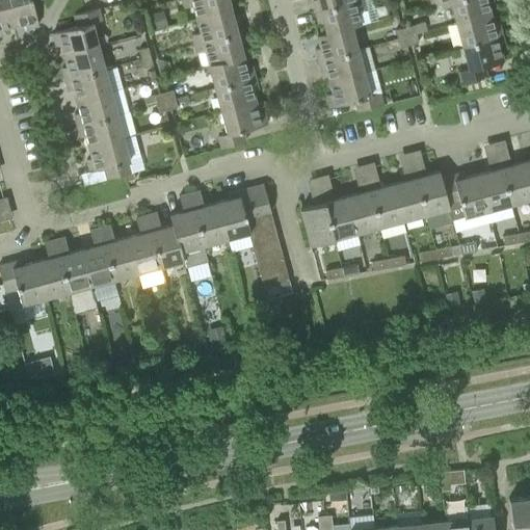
[(4,30),(15,27),(6,0),(0,0),(0,36),(5,35),(4,30)]
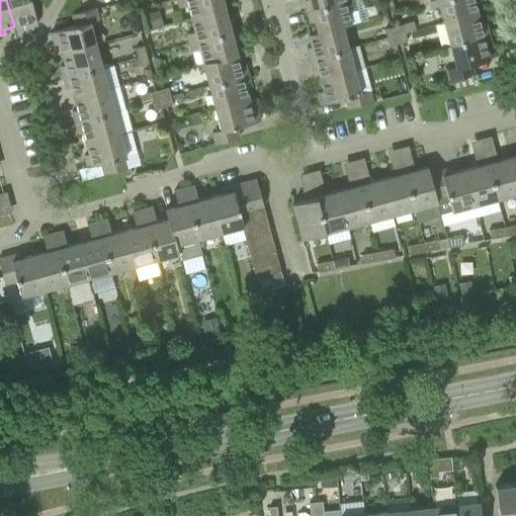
[(6,0),(14,26),(26,23),(27,28),(39,25),(33,2),(39,0),(6,0)]
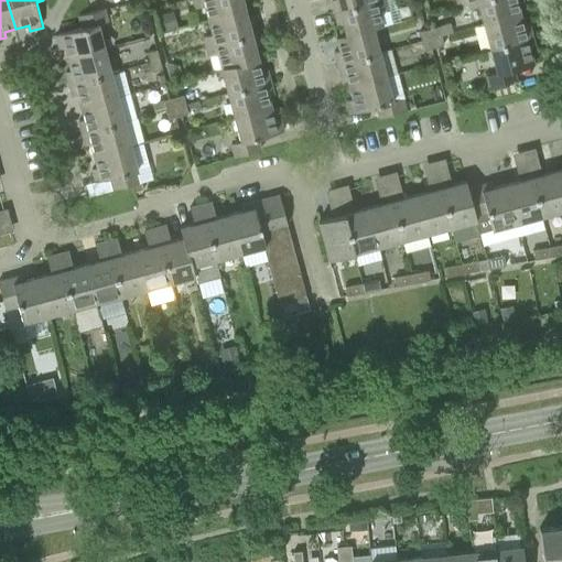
[(209,21),(247,11),(244,0),(193,0),(197,11),(206,8),(209,21)]
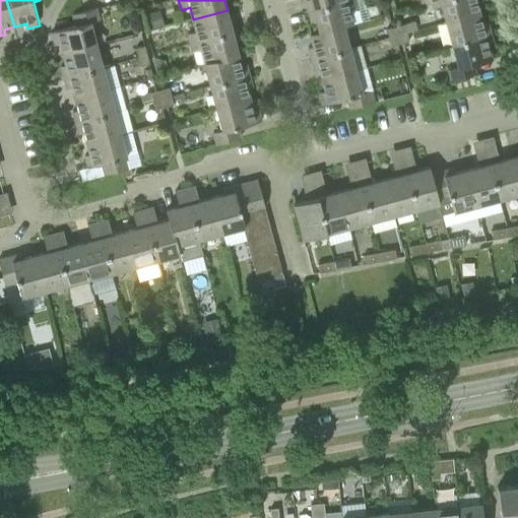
[(312,0),(315,11),(357,0),(312,0)]
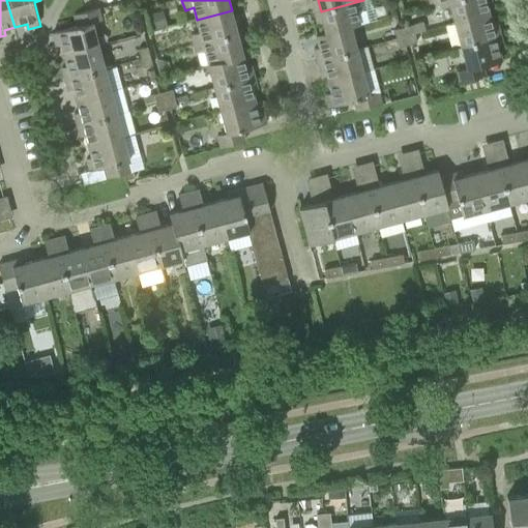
[(327,34),(353,28),(362,26),(358,11),(368,9),(364,0),(363,0),(321,11),(327,34)]
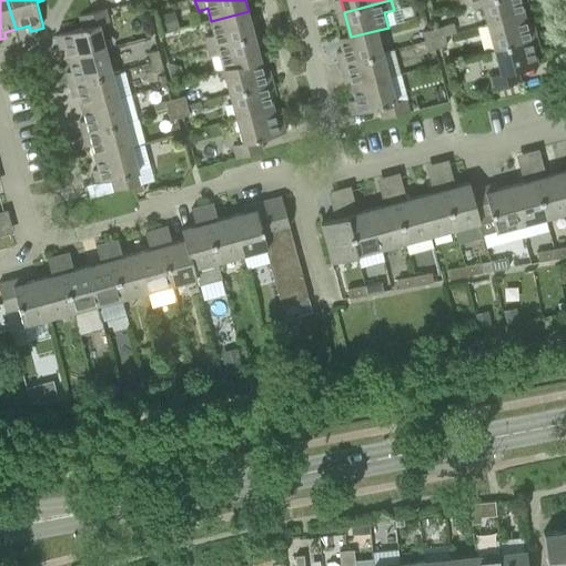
[(482,3),(496,0),(461,0),(463,9),(482,3)]
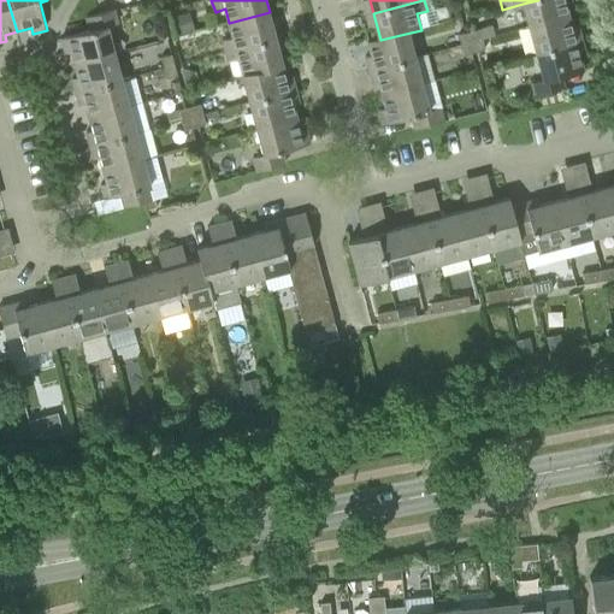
[(530,29),(571,18),(567,6),(573,4),(571,0),(538,0),(523,4),(530,29)]
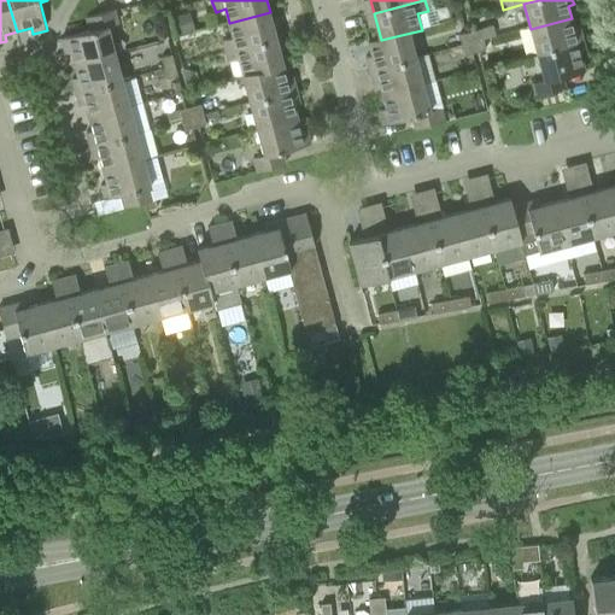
[(77,66),(116,56),(109,29),(119,25),(116,12),(88,19),(92,33),(63,40),(68,54),(74,53),(77,66)]
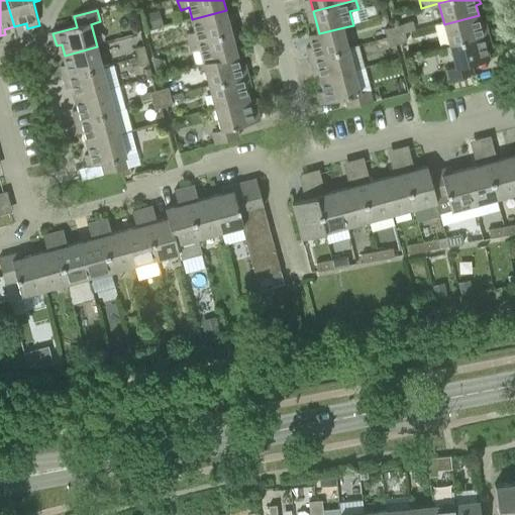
[(189,44),(237,31),(234,20),(229,21),(226,10),(192,19),(196,33),(187,36),(189,44)]
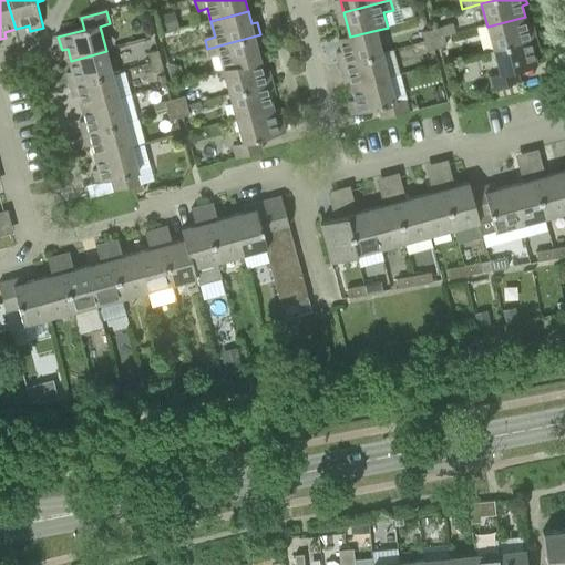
[(494,51),(536,40),(534,28),(528,30),(525,17),(488,27),(494,51)]
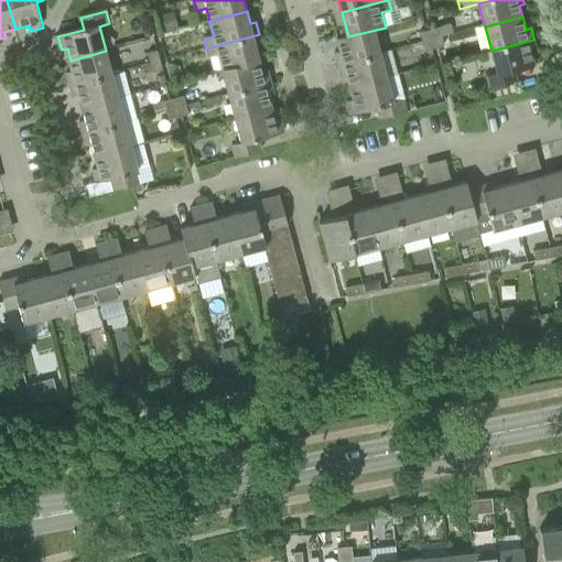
[(433,41),(443,38),(441,29),(431,31),(433,41)]
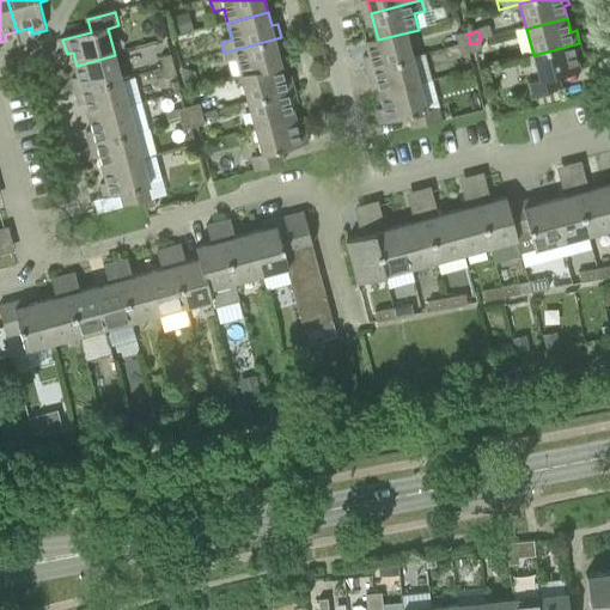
[(368,72),(415,59),(408,32),(378,40),(367,43),(371,56),(365,59),(368,72)]
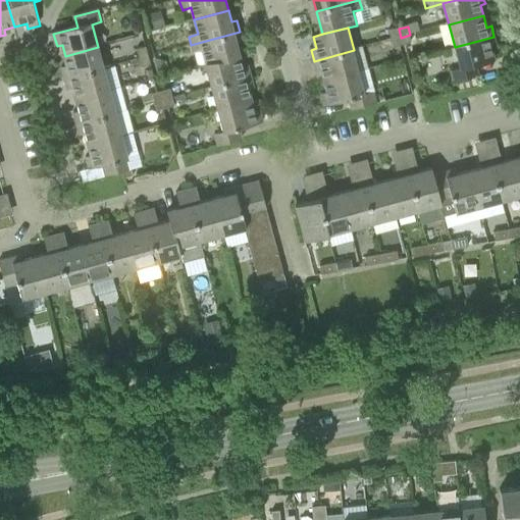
[(392,40),(401,38),(399,29),(390,31),(392,40)]
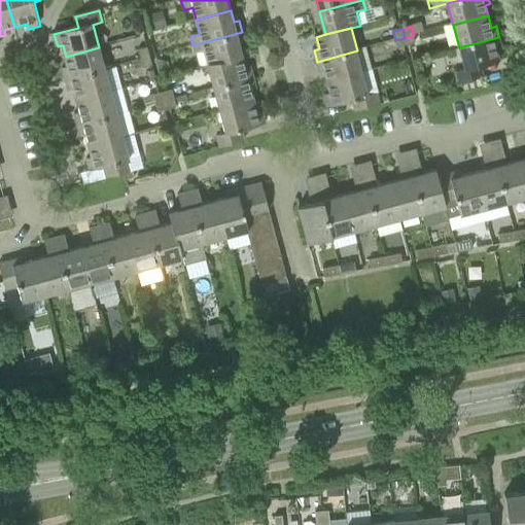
[(208,65),(243,56),(240,44),(245,43),(242,32),(193,45),(196,55),(204,53),(208,65)]
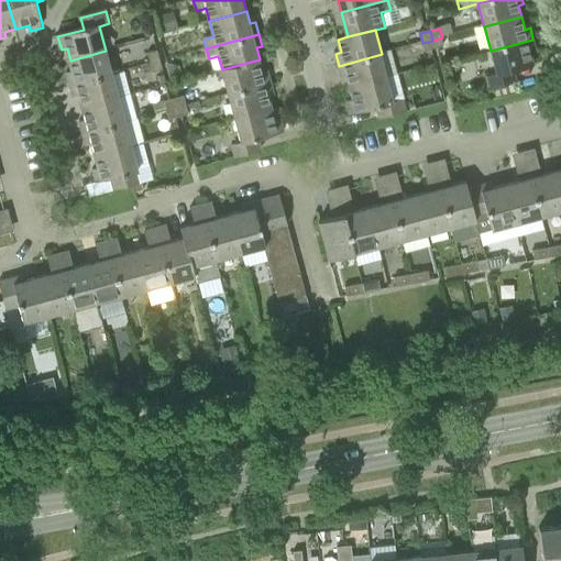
[(436,50),(446,47),(442,37),(432,41),(436,50)]
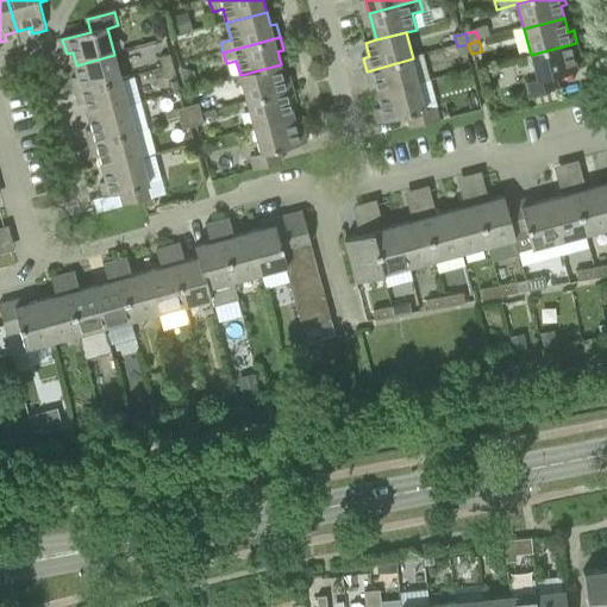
[(559,91),(559,89),(557,77),(579,72),(575,58),(581,56),(576,43),(531,55),(538,81),(529,83),(532,98),(559,91)]
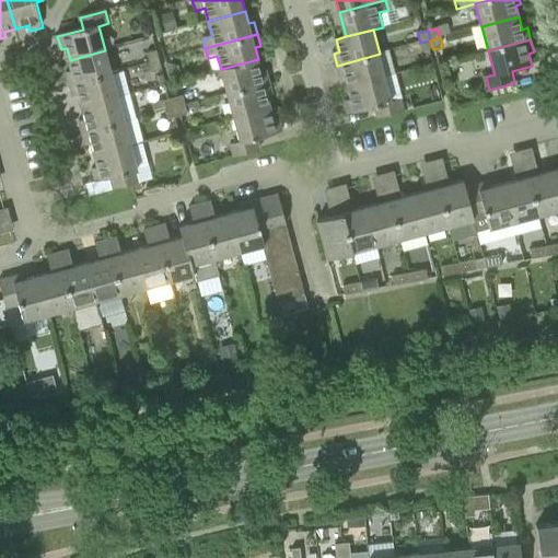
[(422,53),(433,49),(430,41),(420,43),(422,53)]
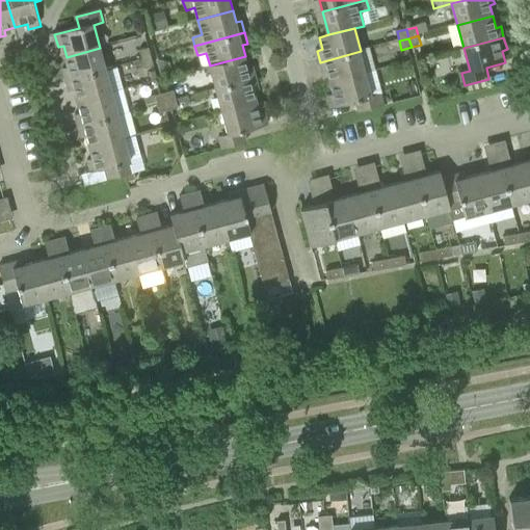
[(67,81),(105,71),(100,48),(67,57),(69,69),(63,70),(67,81)]
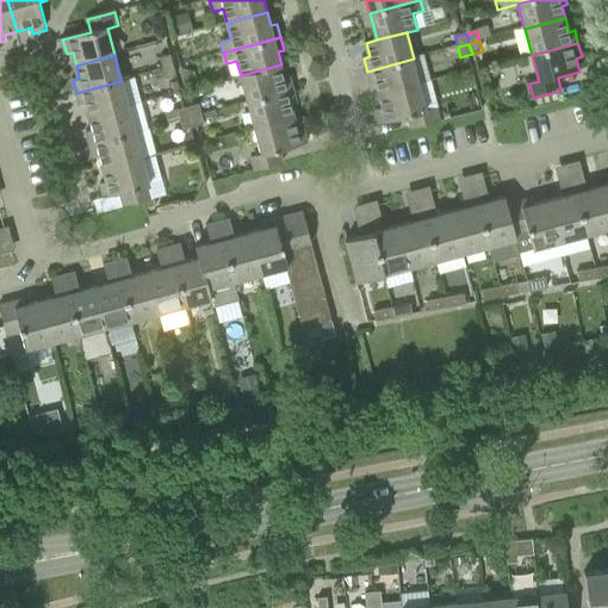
[(165,69),(175,67),(172,56),(162,59),(165,69)]
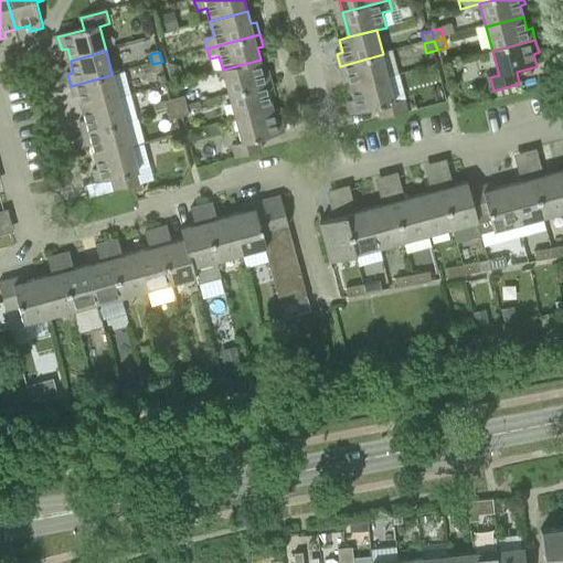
[(352,89),(390,80),(383,54),(340,66),(343,78),(349,76),(352,89)]
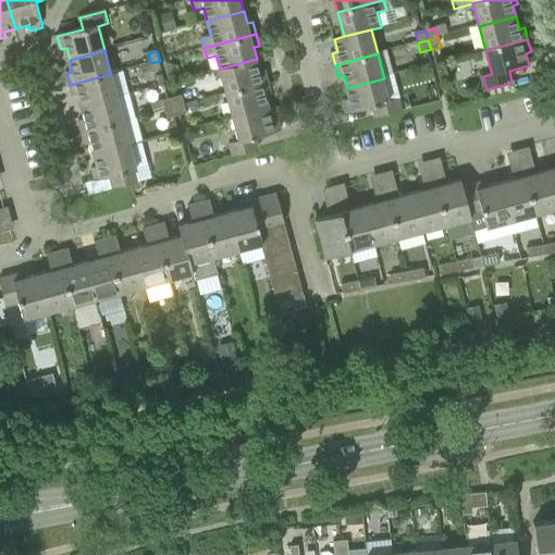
[(226,94),(269,82),(266,70),(260,71),(257,59),(220,69),(226,94)]
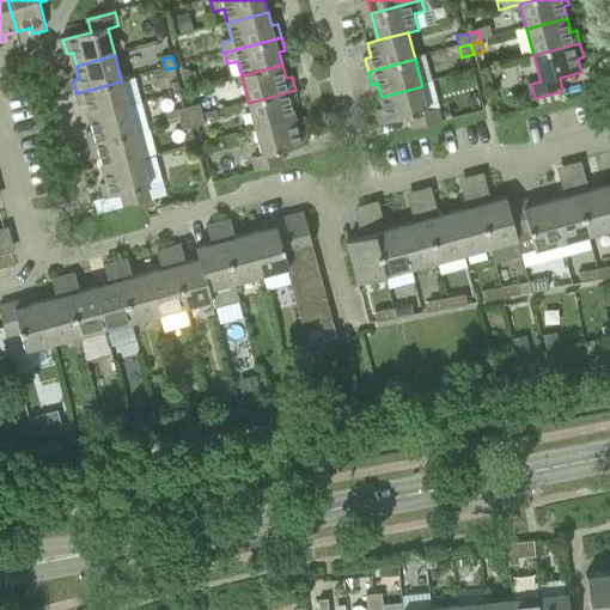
[(168,80),(178,78),(176,67),(165,69),(168,80)]
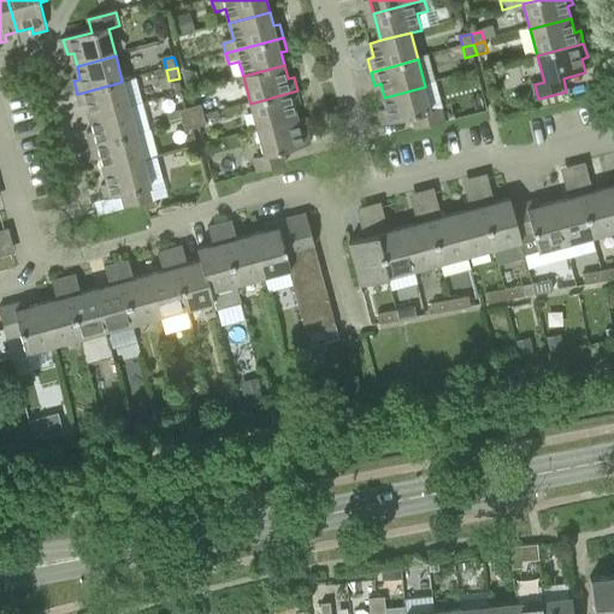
[(90,119),(129,108),(122,82),(77,94),(81,107),(87,105),(90,119)]
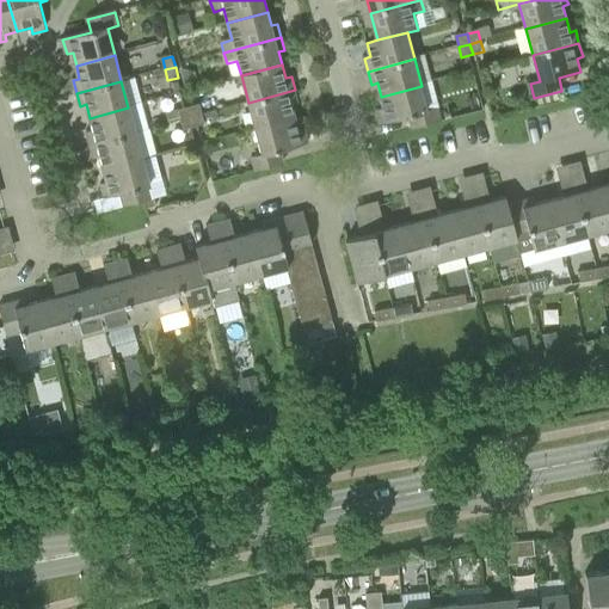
[(441,123),(437,109),(428,111),(422,86),(381,97),(385,109),(379,111),(382,124),(410,117),(413,130),(441,123)]
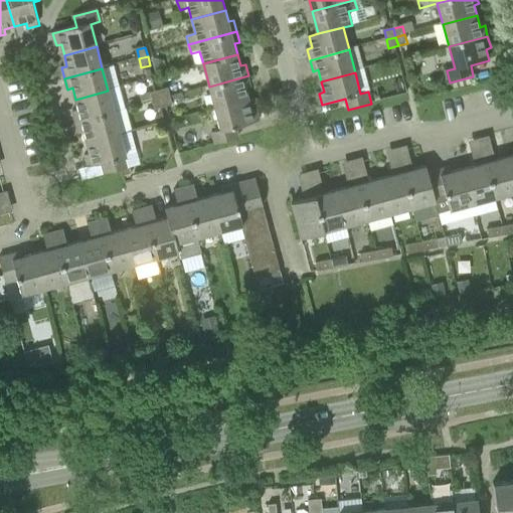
[(214,109),(249,99),(246,88),(251,87),(248,75),(209,87),(214,109)]
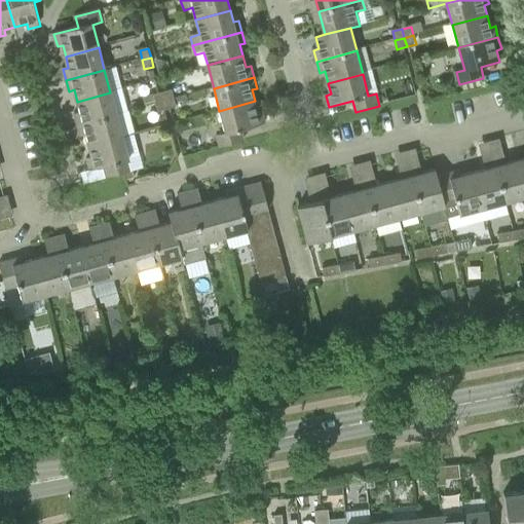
[(165,102),(175,100),(173,90),(163,94),(165,102)]
